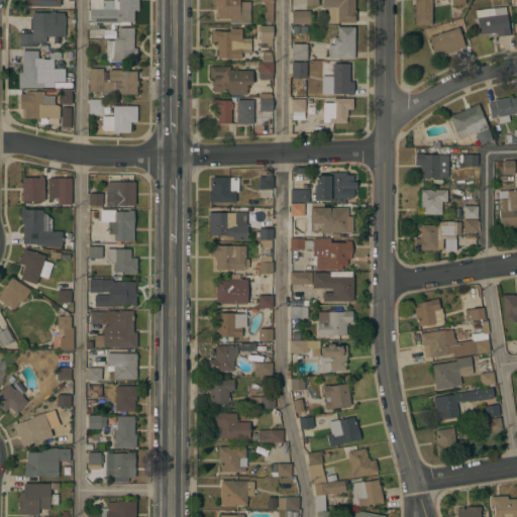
[(137,0),(138,10),(133,10),(133,22),(129,22),(129,25),(116,25),(116,29),(110,29),(110,25),(104,25),(104,23),(90,23),(89,9),(91,9),(91,0),(102,0),(102,9),(113,9),(113,0),(137,0)]
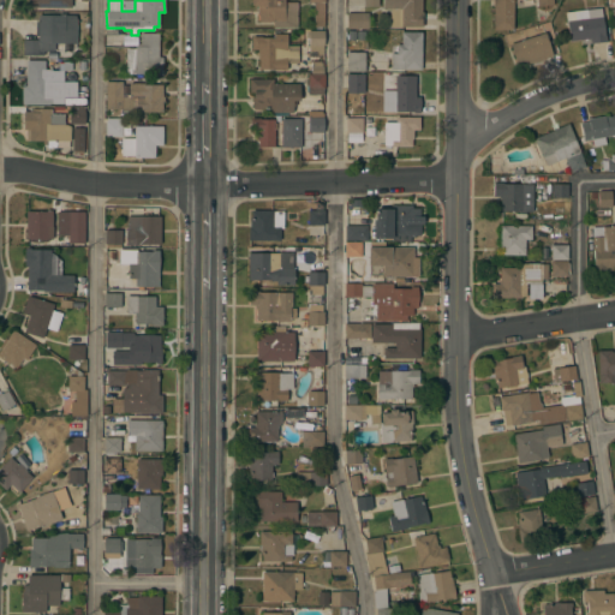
[(284,0),(284,3),(297,3),(297,29),(273,28),(273,22),(258,22),(258,16),(257,16),(257,5),(250,5),(250,0),(284,0)]
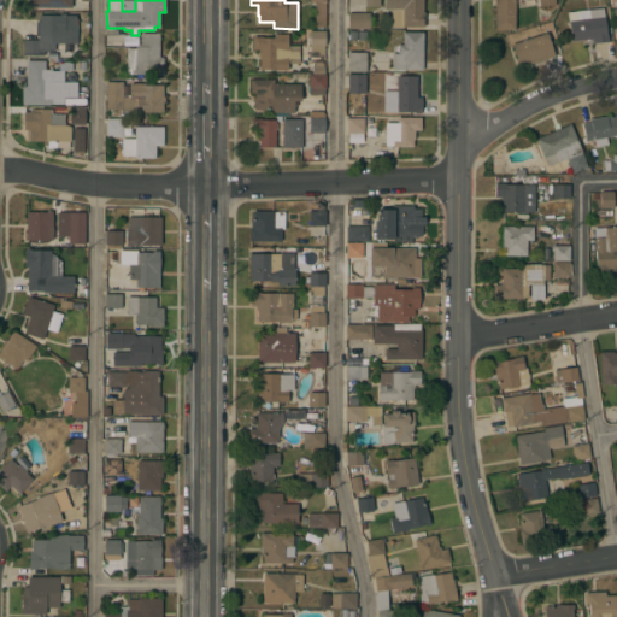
[(391,27),(391,10),(383,10),(383,0),(423,0),(423,12),(424,12),(424,28),(391,27)]
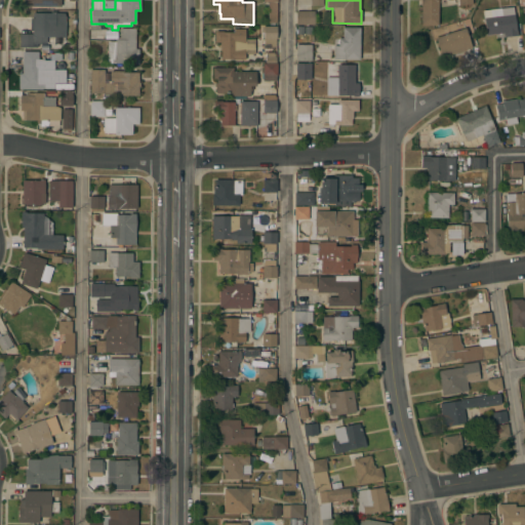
[(438,0),(438,8),(447,8),(447,21),(438,21),(438,26),(420,26),(420,0),(438,0)]
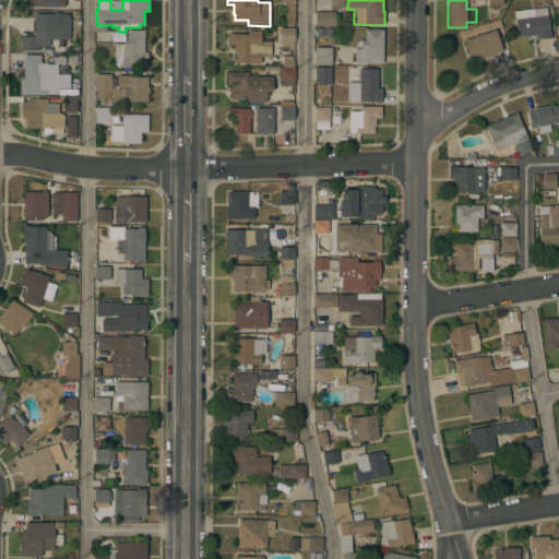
[(294,24),(285,24),(285,3),(294,3),(294,24)]
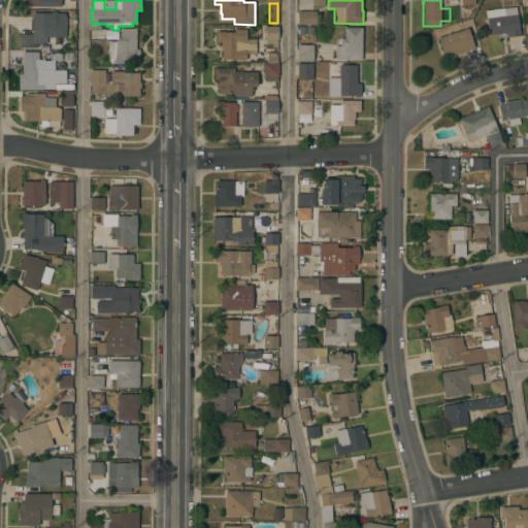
[(516,7),(519,31),(520,30),(521,36),(507,37),(506,33),(488,36),(485,10),(516,7)]
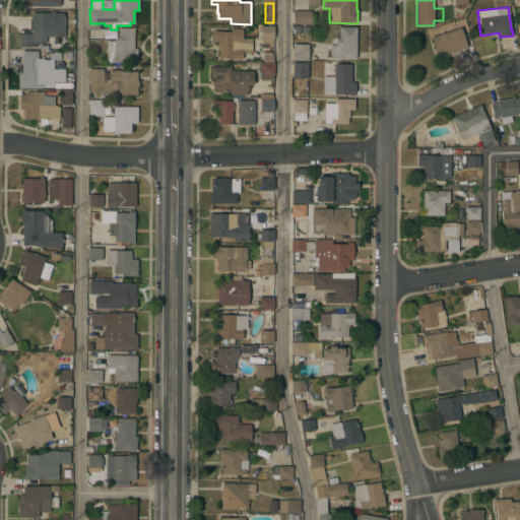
[(33,34),(33,13),(50,13),(50,11),(55,11),(55,13),(64,13),(64,37),(46,37),(46,44),(37,44),(37,47),(19,47),(19,34),(33,34)]
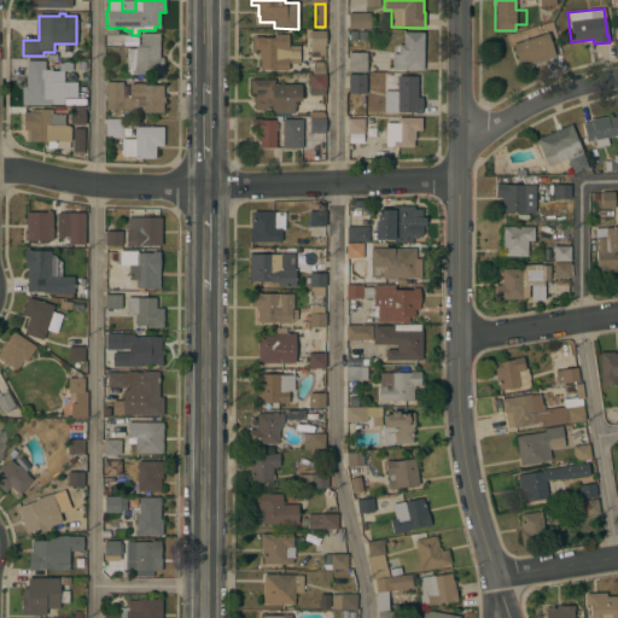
[(369,13),(369,29),(348,29),(348,13),(369,13)]
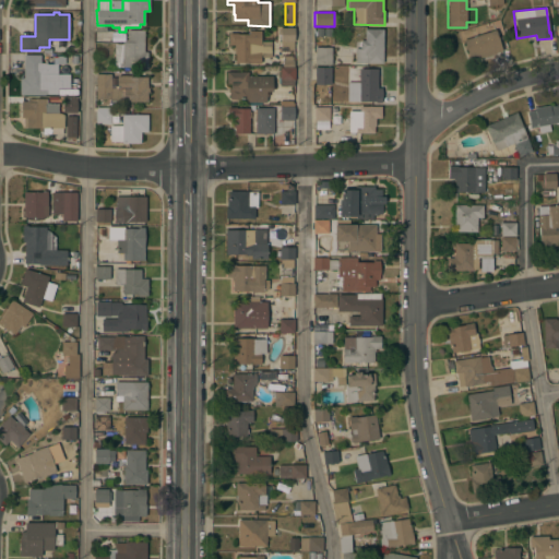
[(294,28),(294,54),(281,54),(281,28),(294,28)]
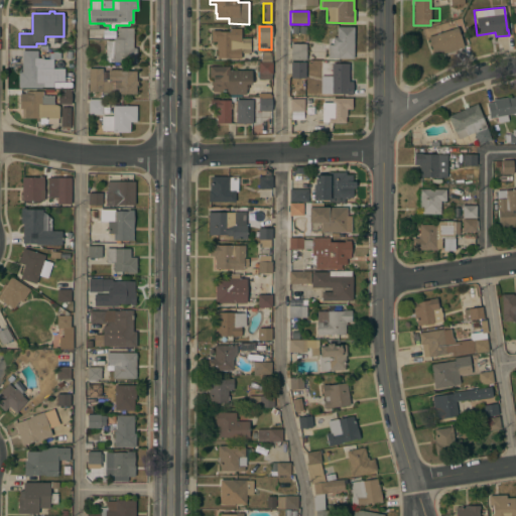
[(353,58),(328,58),(328,45),(332,45),(333,27),(354,27),(353,58)]
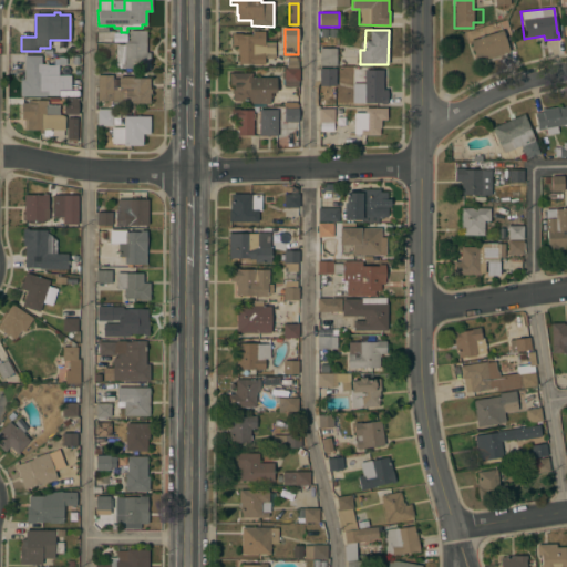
[(502,30),(509,52),(487,60),(486,55),(475,59),(470,41),(502,30)]
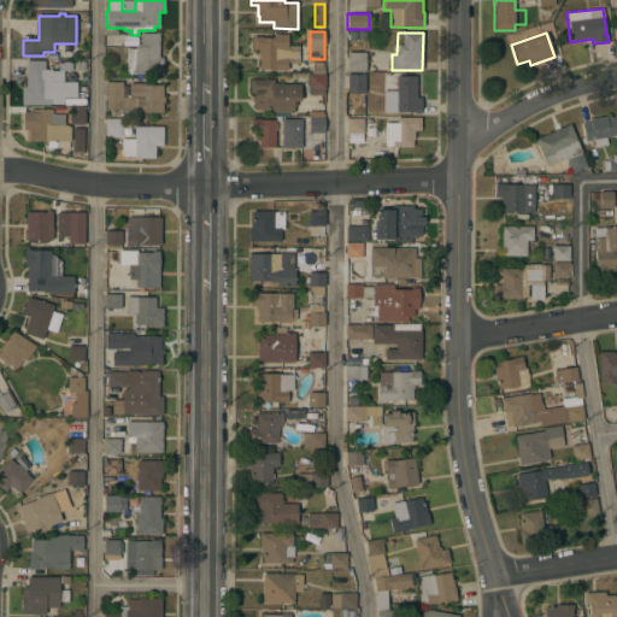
[(159,34),(159,58),(163,58),(163,76),(157,76),(157,75),(125,75),(127,50),(135,50),(135,47),(136,47),(136,45),(140,45),(140,34),(159,34)]
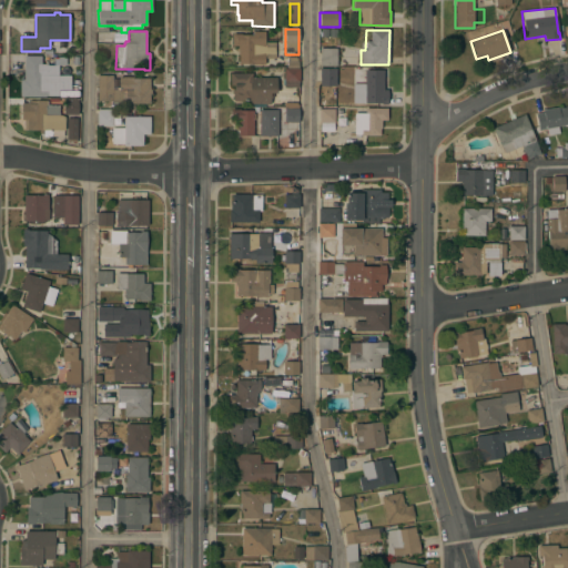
[(241,34),(253,34),(253,31),(265,31),(264,42),(276,43),(276,46),(275,60),(264,59),(264,64),(253,64),(239,63),(240,54),(239,54),(239,46),(232,46),(232,34),(241,34)]
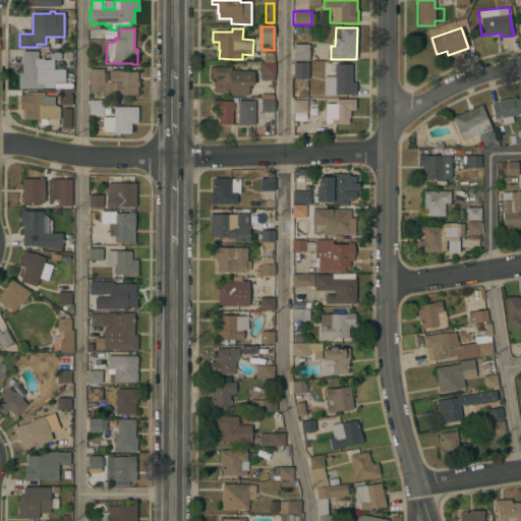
[(308,45),(309,60),(294,60),(294,45),(308,45)]
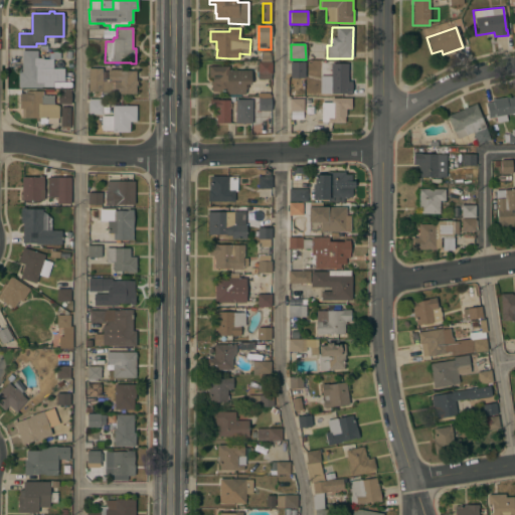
[(37,51),(37,58),(43,58),(43,59),(51,59),(51,51),(59,51),(59,59),(52,59),(52,68),(64,68),(63,81),(52,81),(52,87),(41,87),(41,88),(18,88),(18,72),(22,72),(22,51),(37,51)]
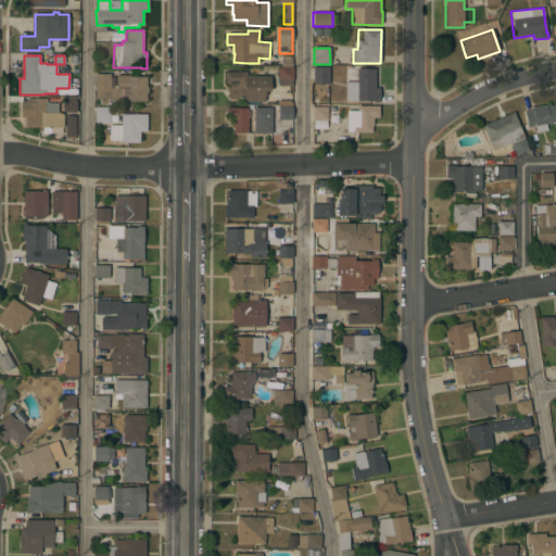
[(278,67),(281,67),(281,61),(292,61),(293,86),(278,86),(278,67)]
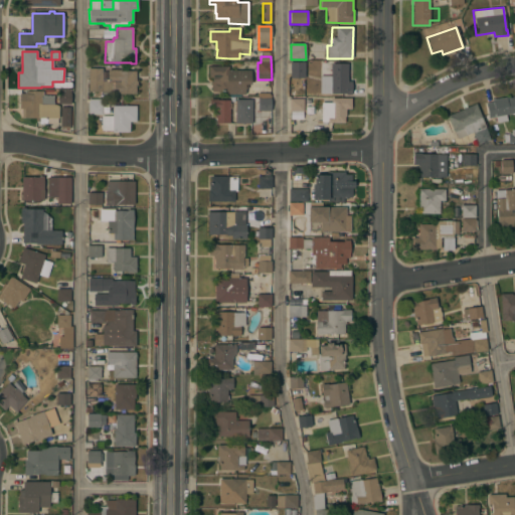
[(305,62),(305,78),(290,77),(291,62),(305,62)]
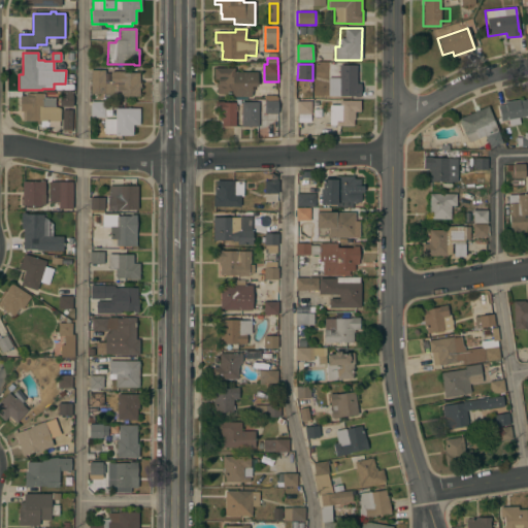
[(297,124),(297,114),(297,100),(327,100),(328,77),(339,77),(339,65),(357,65),(357,84),(361,84),(361,98),(355,97),(339,96),(339,100),(360,101),(360,104),(362,104),(362,108),(360,108),(360,112),(356,112),(356,120),(354,120),(354,126),(340,126),(340,129),(329,129),(329,125),(329,111),(322,111),(322,114),(312,114),(312,124),(297,124)]
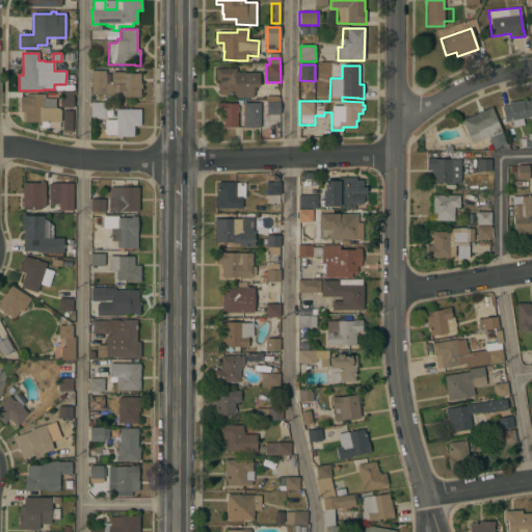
[(236,69),(236,73),(259,73),(259,87),(256,87),(256,92),(254,92),(254,98),(234,98),(234,95),(218,94),(218,80),(215,80),(215,69),(236,69)]
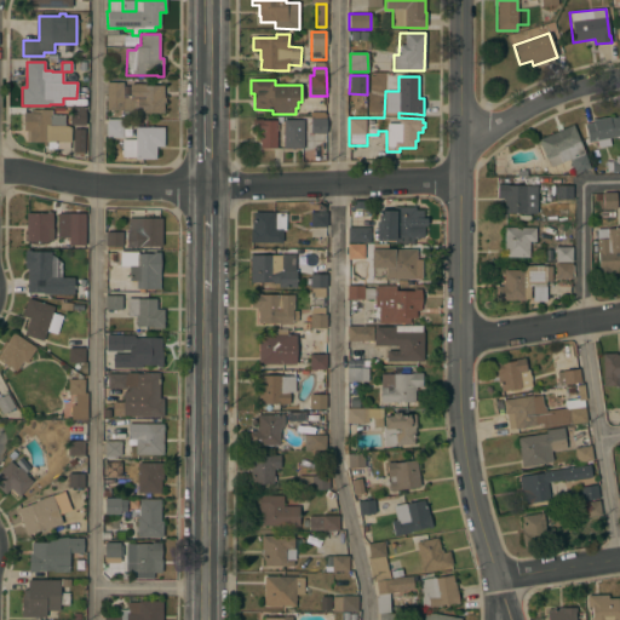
[(124,82),(124,96),(130,96),(130,84),(145,84),(145,85),(164,86),(164,98),(165,98),(165,102),(164,102),(162,114),(130,113),(130,110),(124,110),(122,110),(105,110),(107,82),(124,82)]
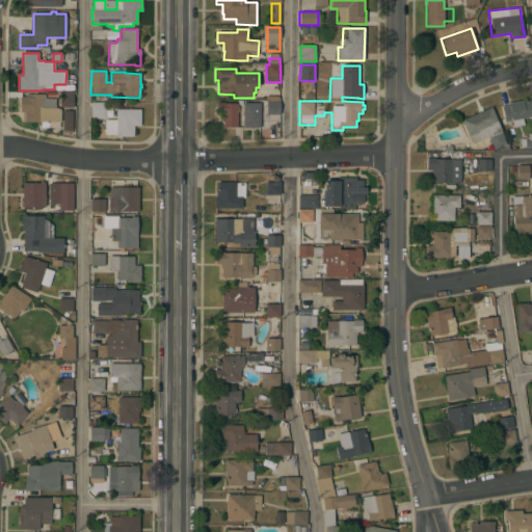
[(73,91),(73,107),(60,107),(60,92),(73,91)]
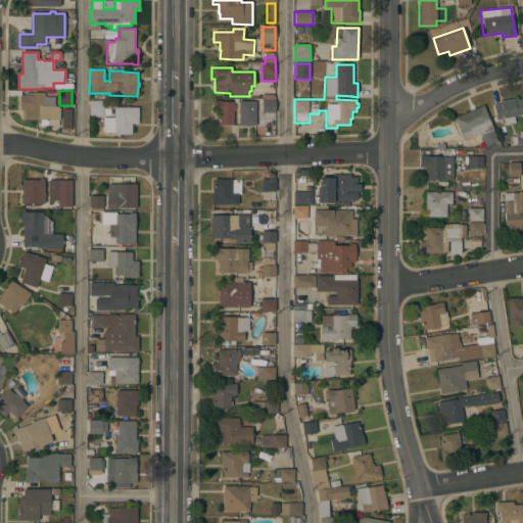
[(27,95),(27,93),(43,93),(43,97),(42,97),(42,100),(54,100),(54,106),(57,106),(59,108),(59,121),(58,121),(58,126),(40,126),(40,120),(25,120),(25,111),(19,111),(19,95),(27,95)]
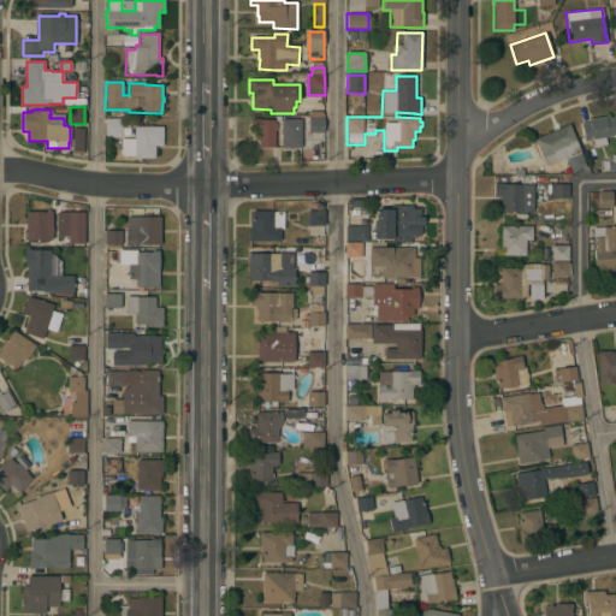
[(300,119),(300,116),(308,117),(308,111),(323,111),(323,114),(324,114),(324,134),(314,132),(314,148),(280,147),(282,119),(300,119)]
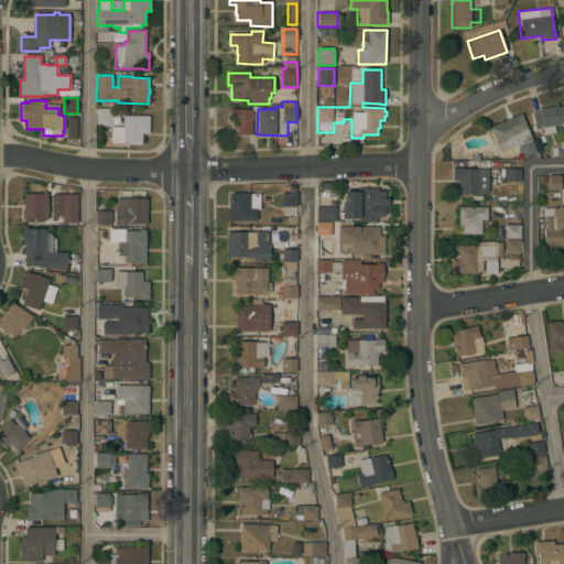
[(540,112),(539,109),(557,106),(557,107),(561,107),(561,106),(563,105),(563,110),(563,123),(555,126),(556,131),(555,131),(555,133),(552,134),(552,132),(550,133),(550,136),(544,137),(544,133),(542,133),(542,128),(534,129),(532,114),(540,112)]
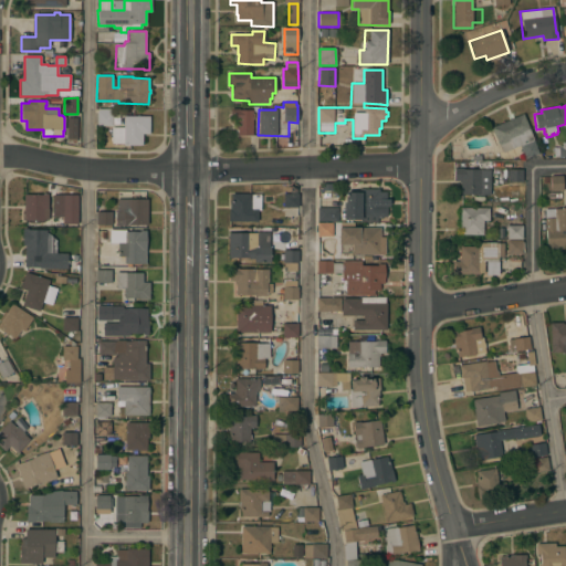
[(240,108),(240,111),(252,109),(252,114),(254,114),(254,118),(252,118),(252,135),(238,136),(238,129),(237,129),(237,122),(231,122),(230,109),(240,108)]
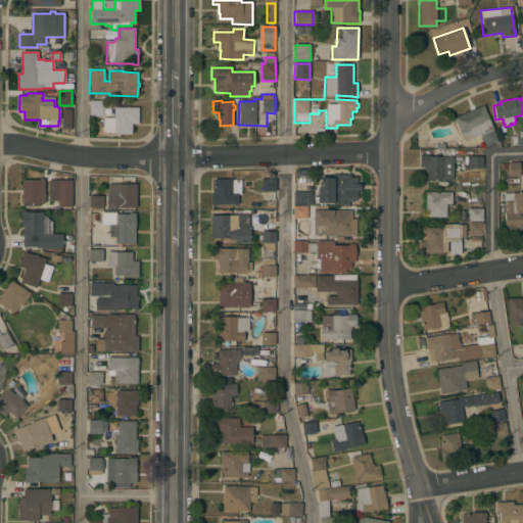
[(103,101),(103,116),(89,115),(89,103),(90,103),(90,101),(103,101)]
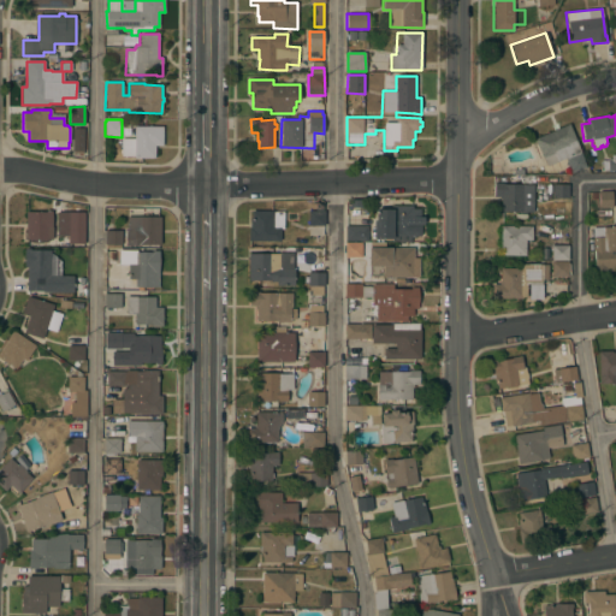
[(544,158),(543,158),(534,140),(569,124),(586,167),(570,172),(566,158),(558,160),(558,163),(548,166),(544,158)]
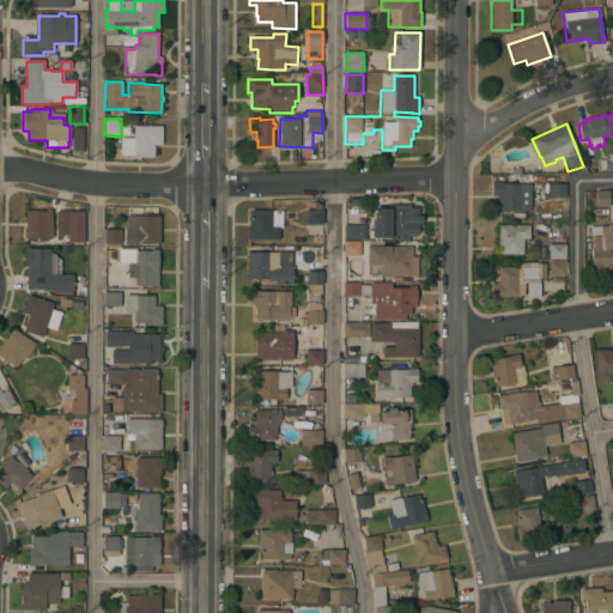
[(162,126),(162,145),(153,145),(153,157),(134,157),(134,156),(121,156),(121,138),(133,138),(133,126),(162,126)]
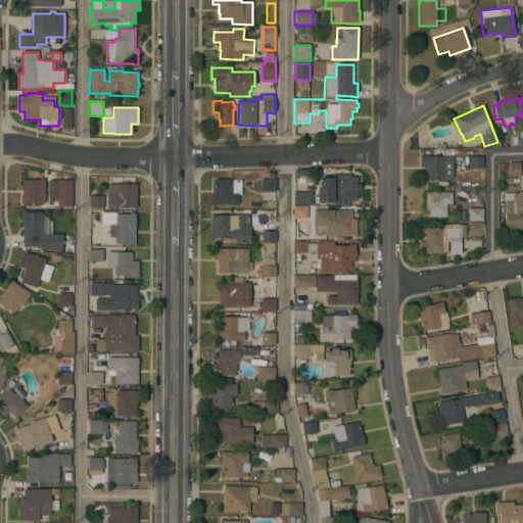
[(72,129),(70,129),(70,131),(62,131),(62,128),(61,128),(61,108),(72,109),(72,129)]
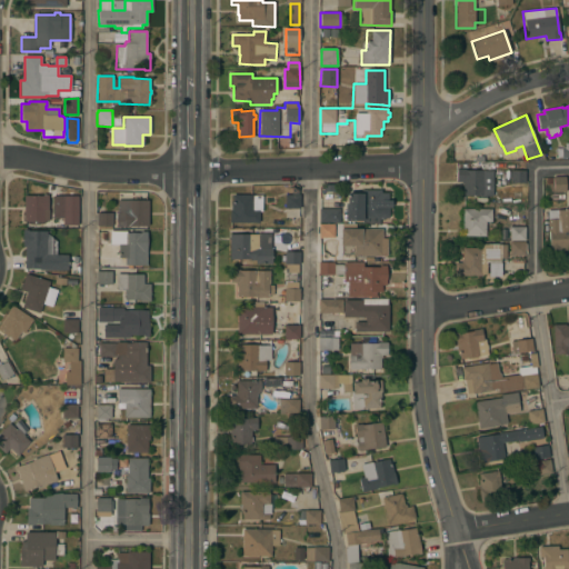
[(561,149),(561,147),(565,147),(565,143),(568,142),(568,157),(561,158),(561,157),(557,157),(556,149),(561,149)]
